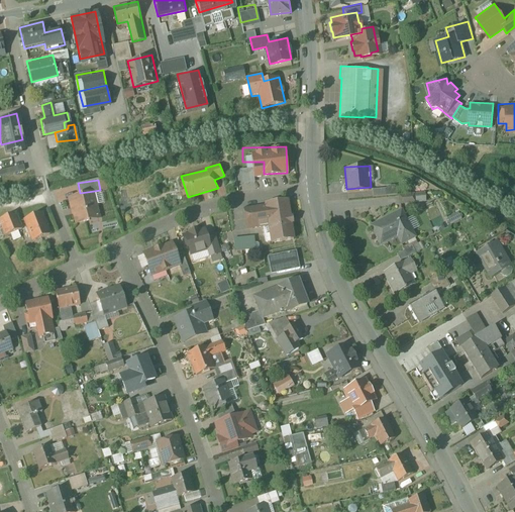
[(396,185),(371,187),(372,196),(397,193),(396,185)]
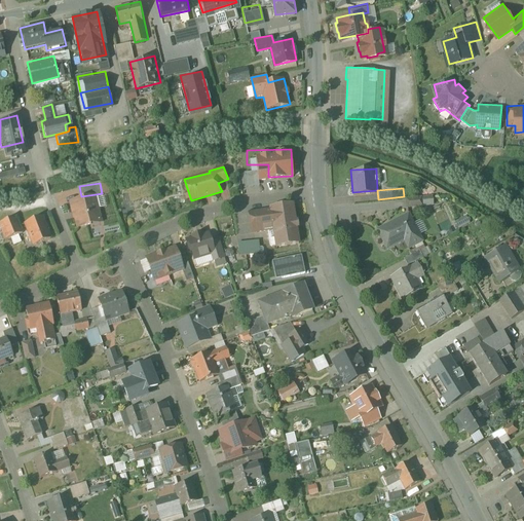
[(81,196),(69,198),(72,216),(76,215),(78,225),(100,222),(96,194),(81,196)]
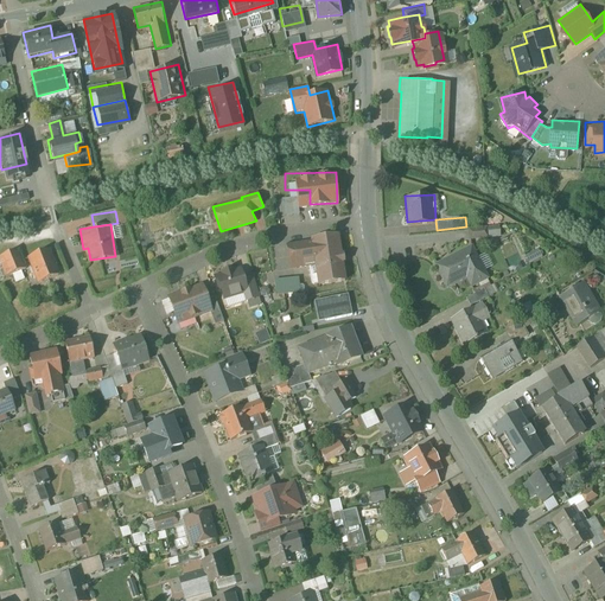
[(486,225),(466,227),(466,237),(486,236),(486,225)]
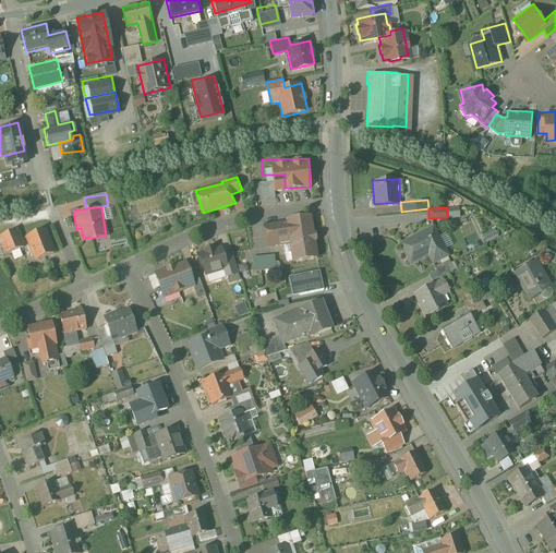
[(312,217),(266,224),(268,245),(290,242),(292,261),(317,257),(312,217)]
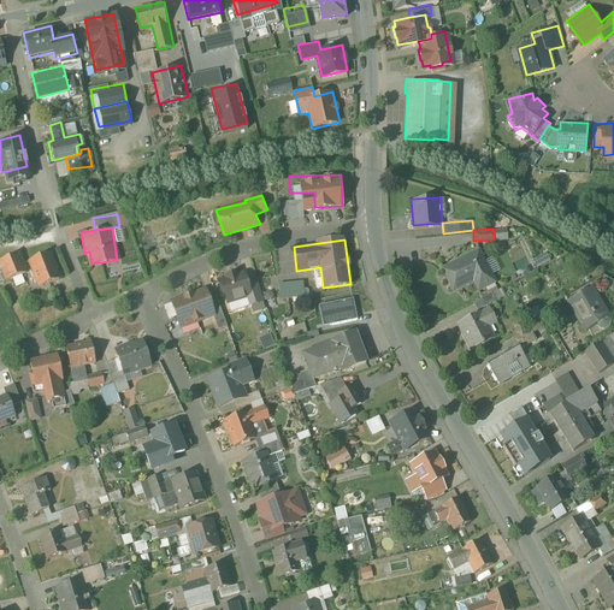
[(480,248),(441,265),(452,290),(474,279),(478,289),(495,282),(480,248)]
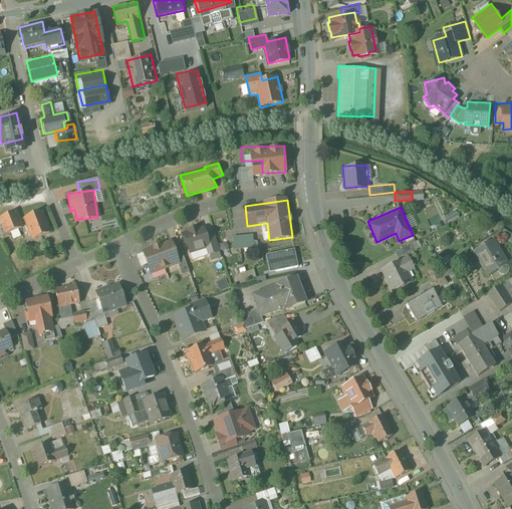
[(43,209),(24,216),(32,238),(51,231),(43,209)]
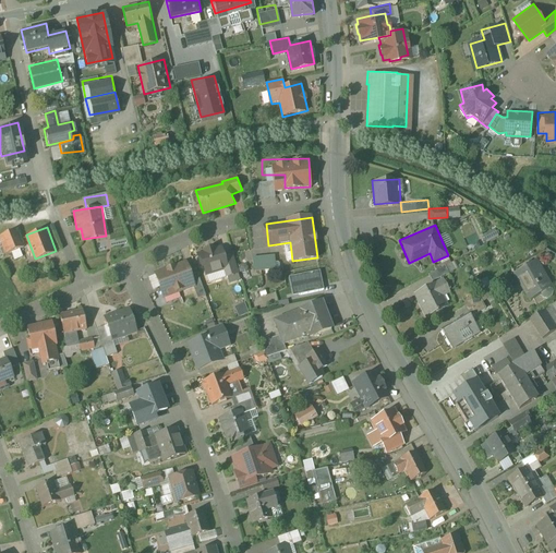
[(16,228),(0,236),(7,252),(23,245),(16,228)]
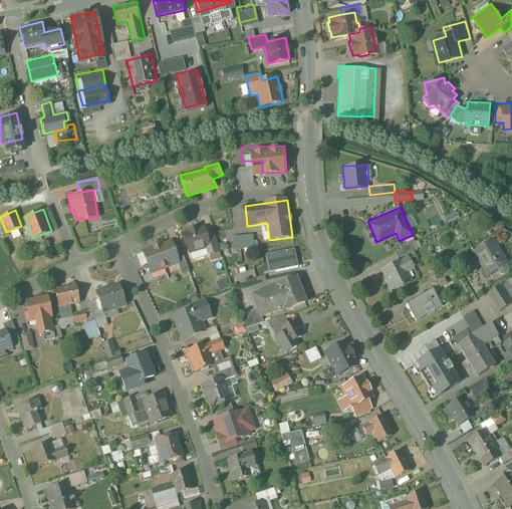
[(205,242),(199,223),(180,229),(187,249),(205,242)]
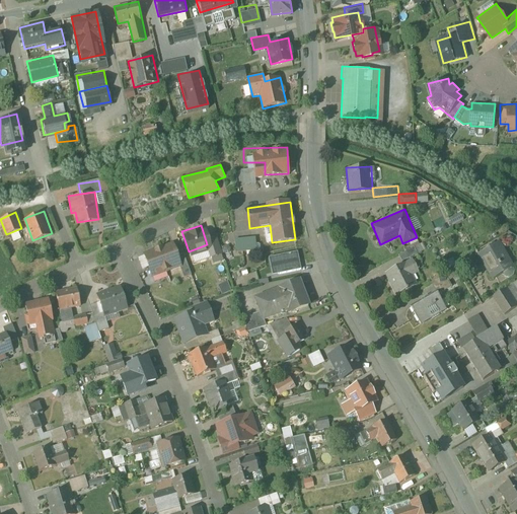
[(171,239),(158,245),(167,269),(180,263),(171,239)]
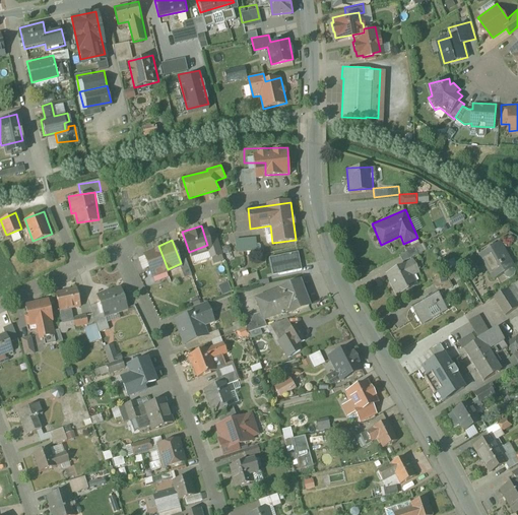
[(515,264),(501,240),(478,253),(493,277),(515,264)]
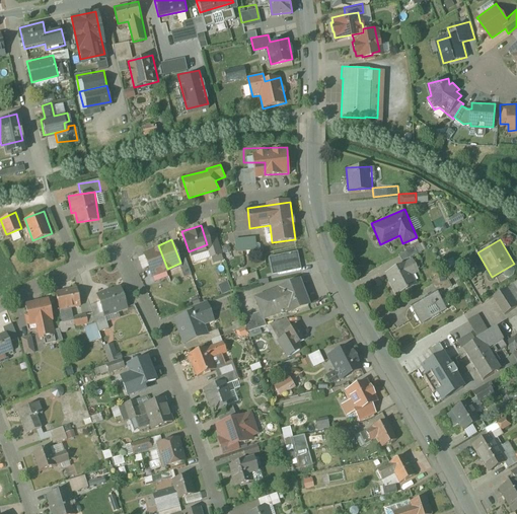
[(167,269),(158,245),(143,251),(152,274),(167,269)]
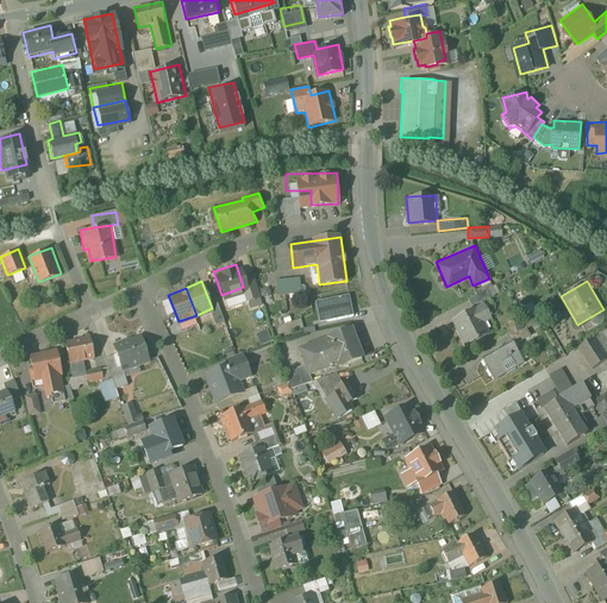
[(471,308),(483,302),(492,299),(487,289),(467,299),(471,308)]
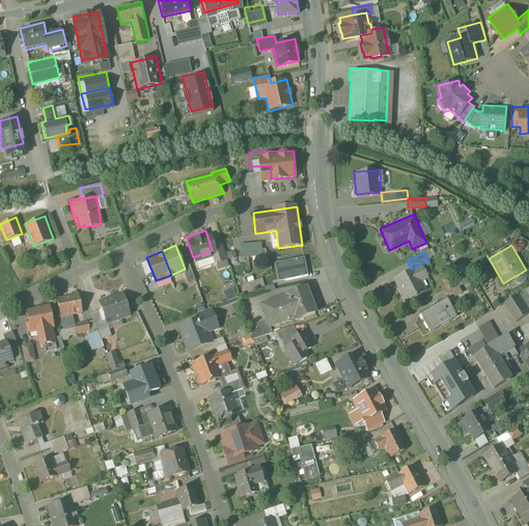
[(194,277),(189,260),(183,263),(185,269),(188,279),(194,277)]
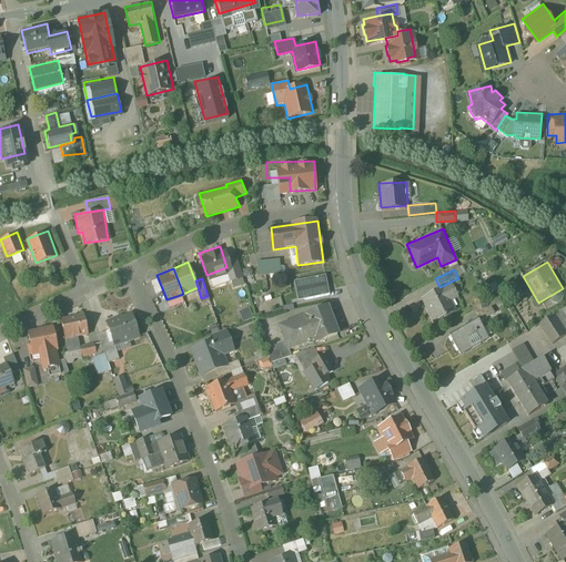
[(440,287),(422,297),(435,323),(456,312),(451,300),(458,297),(451,282),(440,287)]
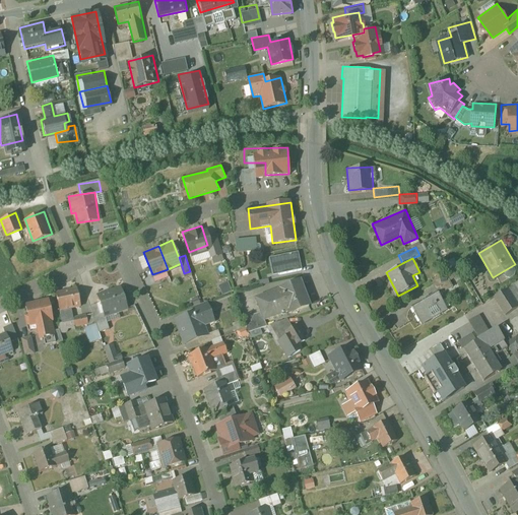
[(452,284),(445,272),(431,280),(437,291),(439,293),(452,284)]
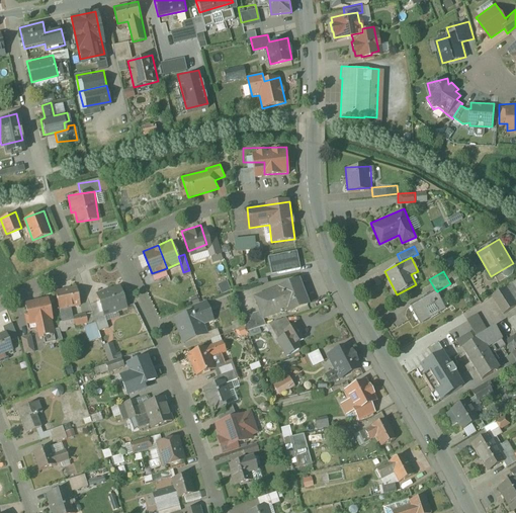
[(309,303),(299,277),(255,293),(264,319),(309,303)]
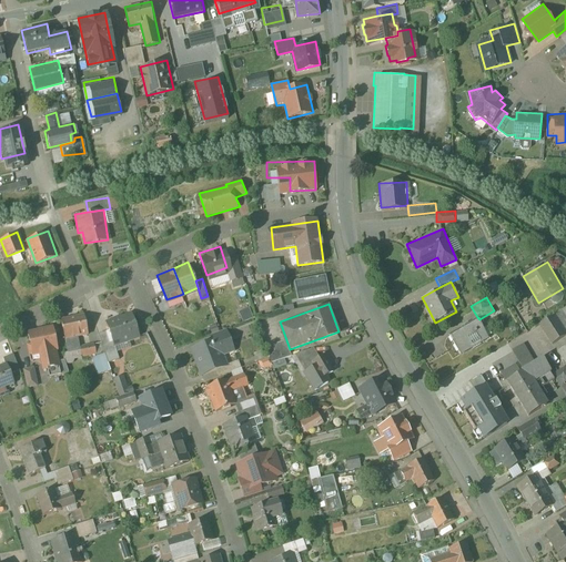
[(131,309),(107,318),(114,343),(140,335),(131,309)]
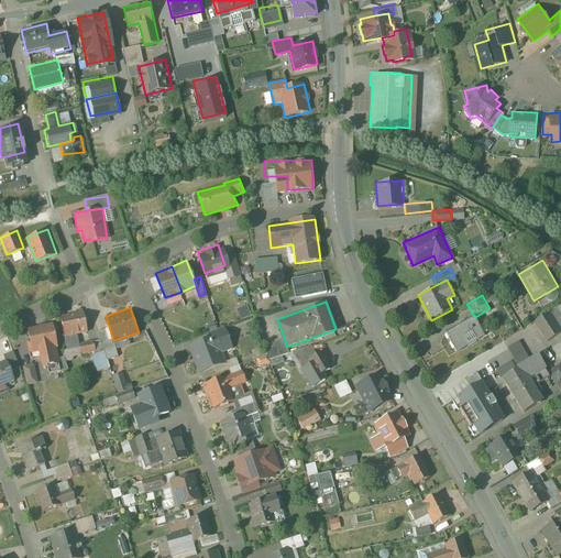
[(84,309),(62,313),(65,334),(87,329),(84,309)]
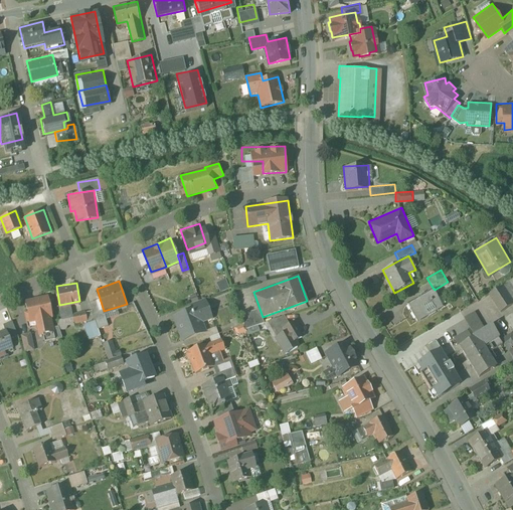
[(512,299),(504,284),(489,293),(499,311),(512,302),(512,299)]
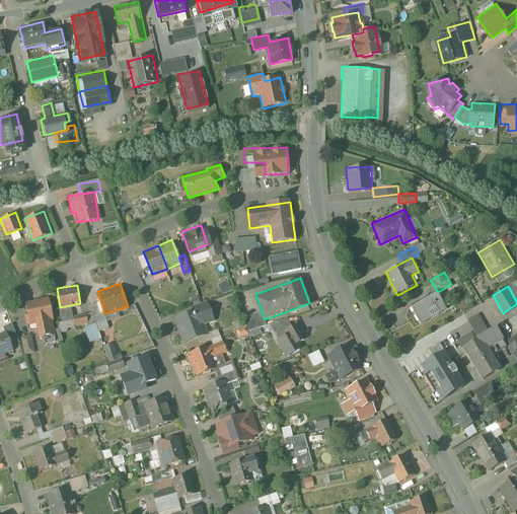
[(438,292),(436,290),(410,305),(421,324),(447,309),(438,292)]
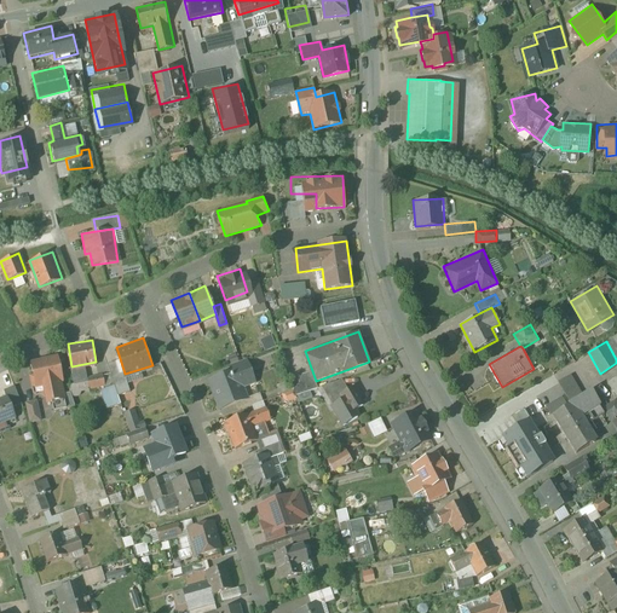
[(58,354),(32,357),(34,383),(45,382),(47,398),(63,395),(58,354)]
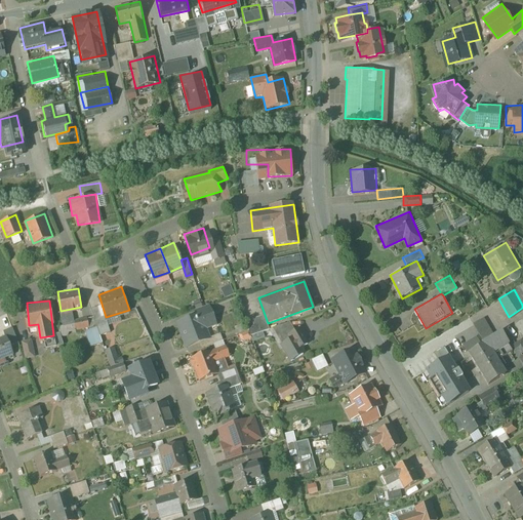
[(209,306),(175,319),(186,346),(210,336),(206,326),(216,323),(209,306)]
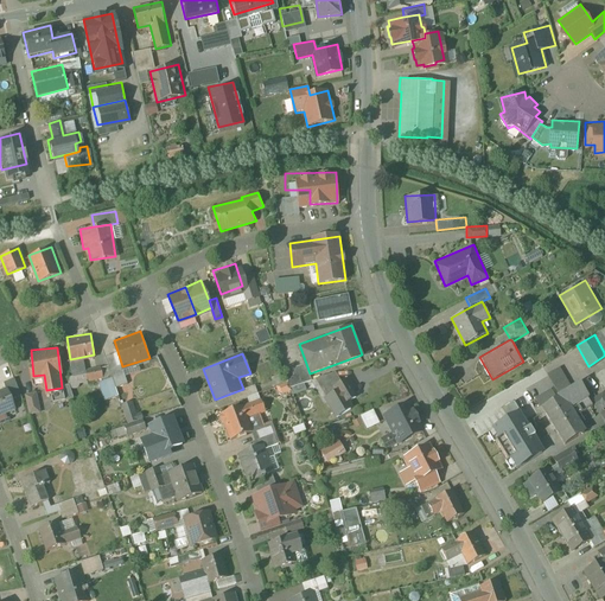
[(101,364),(86,366),(88,376),(102,373),(101,364)]
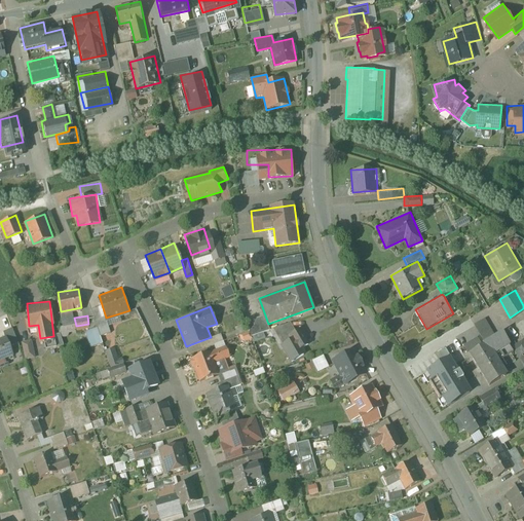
[(12,324),(3,328),(5,333),(0,335),(0,358),(14,351),(8,340),(17,335),(12,324)]
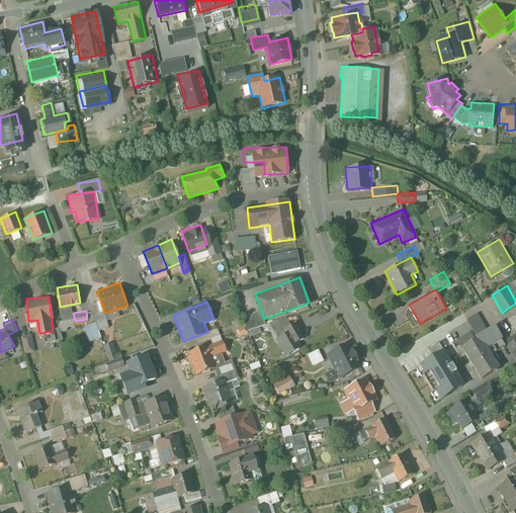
[(494,320),(458,341),(479,375),(495,366),(485,349),(504,338),(494,320)]
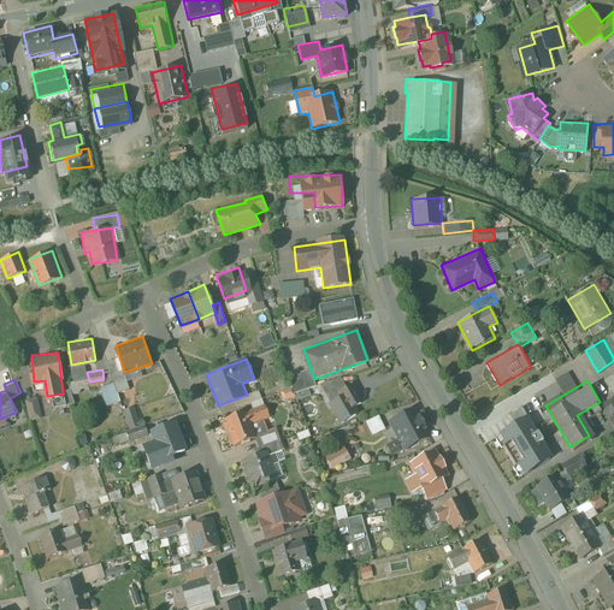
[(342,395),(330,402),(341,421),(358,410),(354,404),(362,398),(353,382),(338,390),(342,395)]
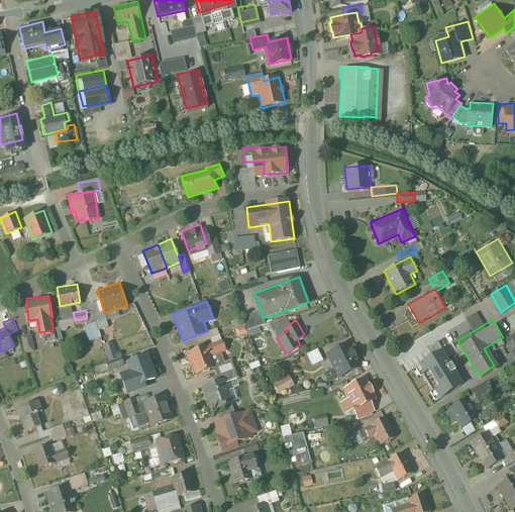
[(31,332),(23,333),(25,349),(33,348),(31,332)]
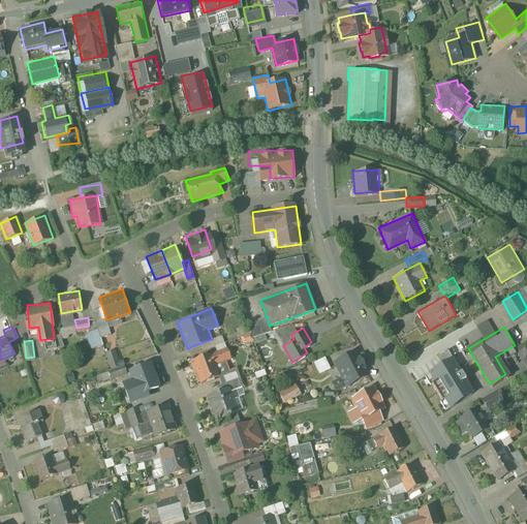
[(227,346),(191,360),(198,380),(219,373),(215,364),(231,359),(227,346)]
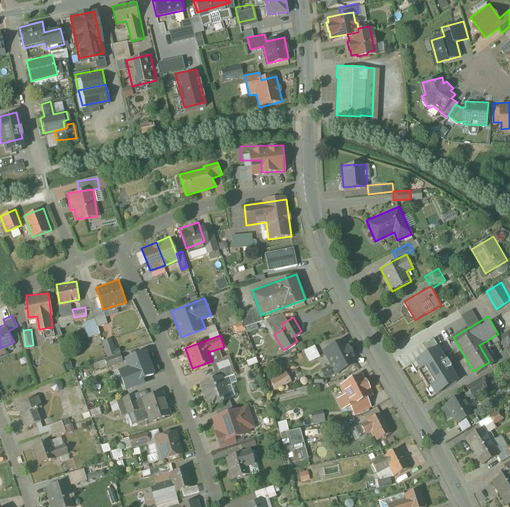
[(341,341),(329,346),(336,359),(320,366),(321,368),(324,375),(340,368),(342,369),(353,364),(341,341)]
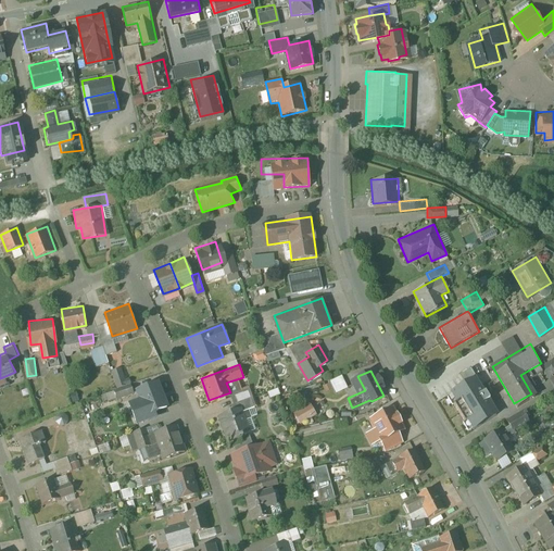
[(468,425),(493,410),(470,373),(445,387),(468,425)]
